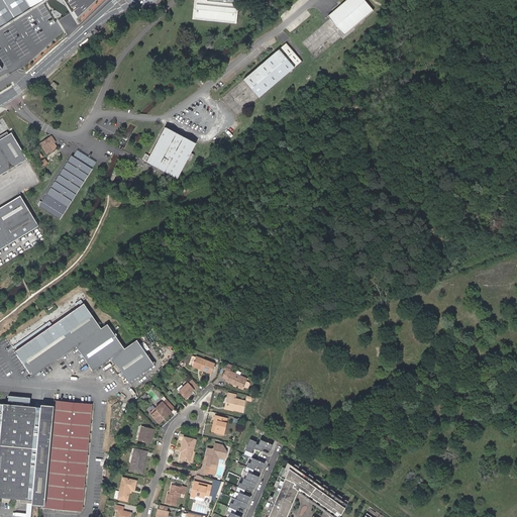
[(0,0),(0,69),(2,69),(0,66),(0,27),(43,0),(42,0),(0,0)]
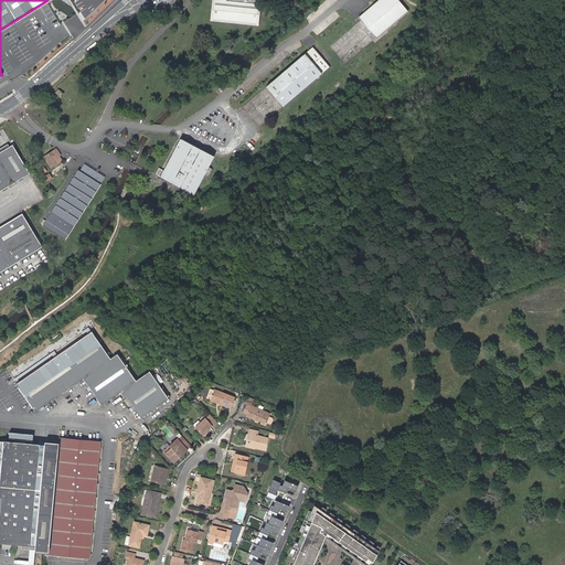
[(214,18),(215,0),(213,0),(212,20),(259,25),(262,3),(259,3),(257,22),(214,18)]
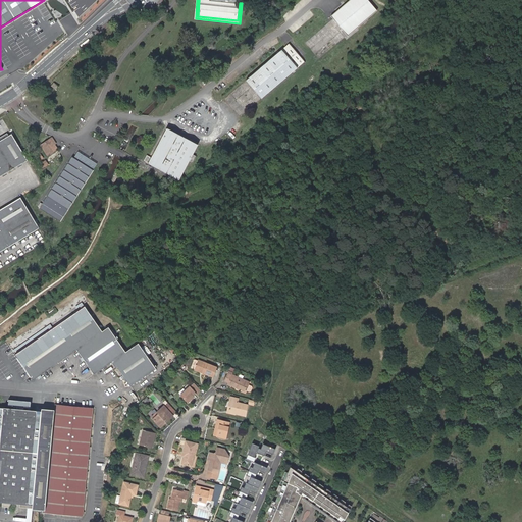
[(199,0),(198,16),(238,20),(240,3),(237,3),(237,0),(199,0)]
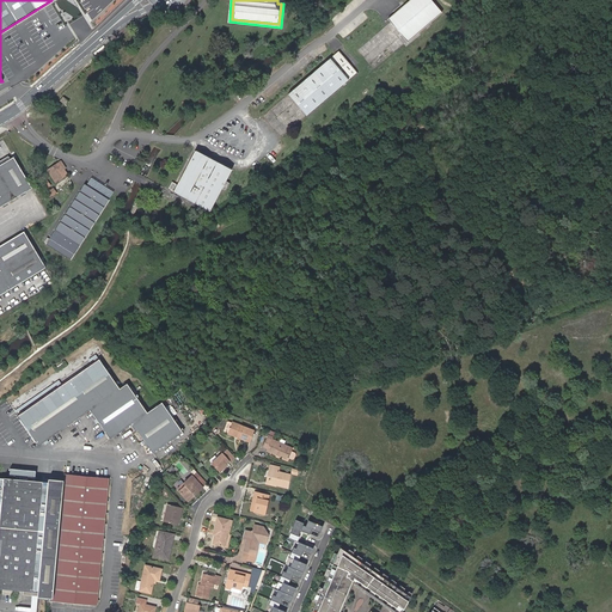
[(409,42),(426,26),(415,13),(417,11),(414,6),(415,5),(410,0),(389,18),(409,42)]
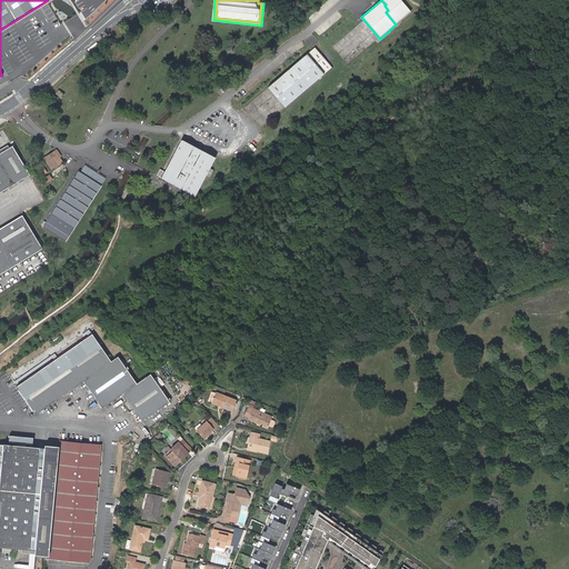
[(386,12),(396,25),(411,12),(400,0),(381,0),(386,5),(385,6),(388,10),(386,12)]
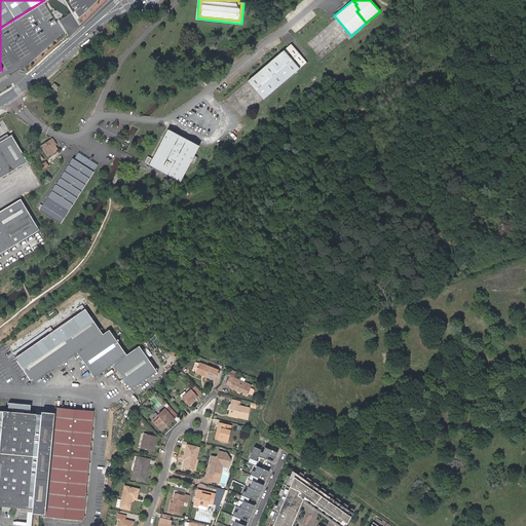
[(292,44),(249,81),(264,99),(307,62),(303,58),(301,55),(292,44)]
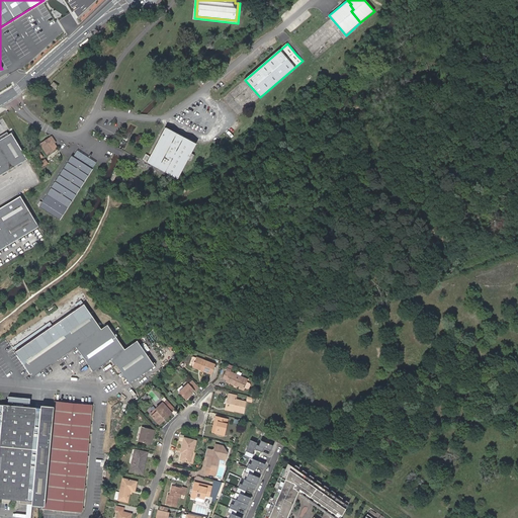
[(151,155),(148,161),(179,177),(188,159),(192,161),(195,155),(192,153),(196,144),(185,138),(186,135),(179,131),(178,134),(166,127),(151,155)]
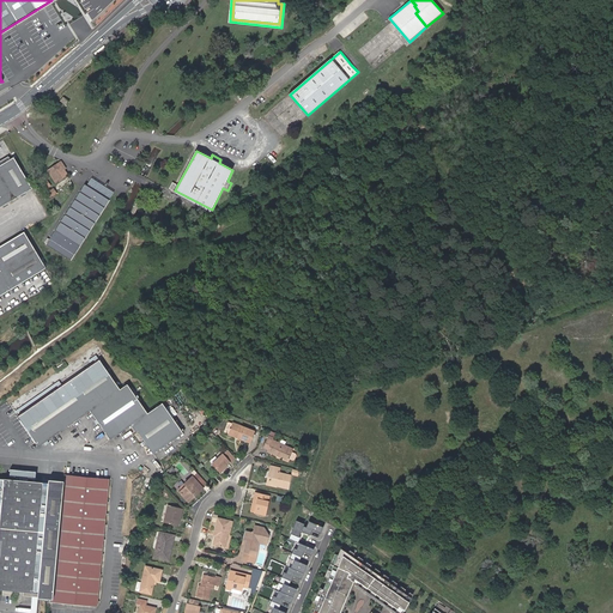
[(0,207),(32,189),(13,158),(0,167),(0,207)]
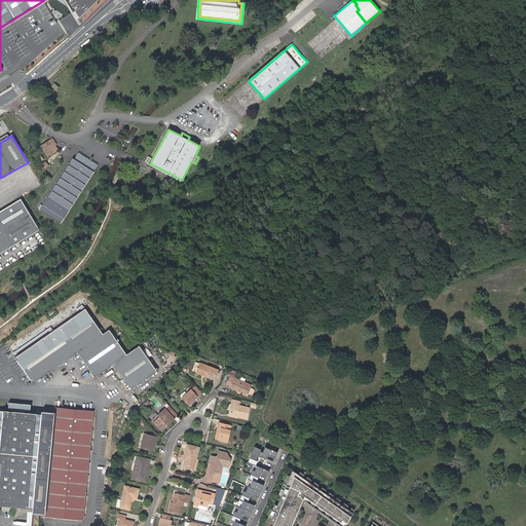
[(54,147),(50,141),(41,147),(47,157),(58,151),(54,147)]
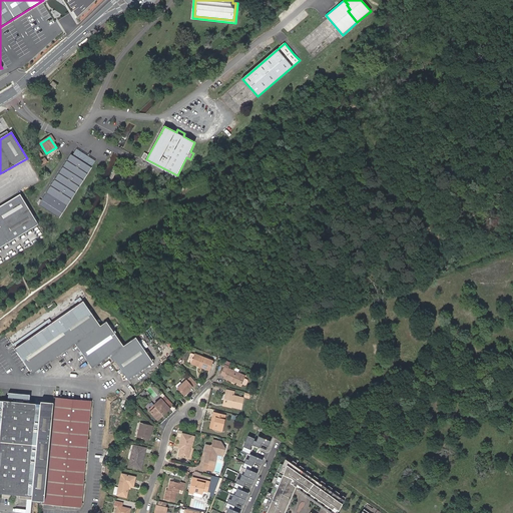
[(74,148),(70,155),(91,168),(95,162),(74,148)]
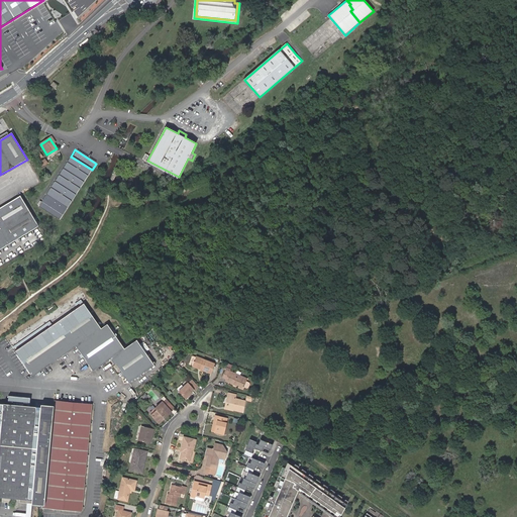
[(92,170),(71,157),(41,202),(41,203),(38,207),(59,220),(62,216),(63,216),(92,170)]
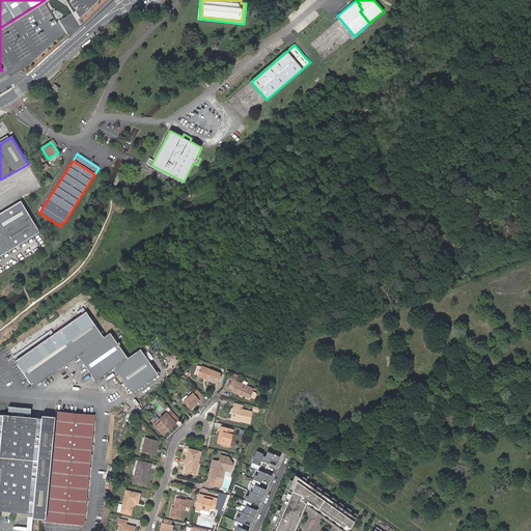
[(0,257),(39,233),(21,201),(0,214),(0,257)]
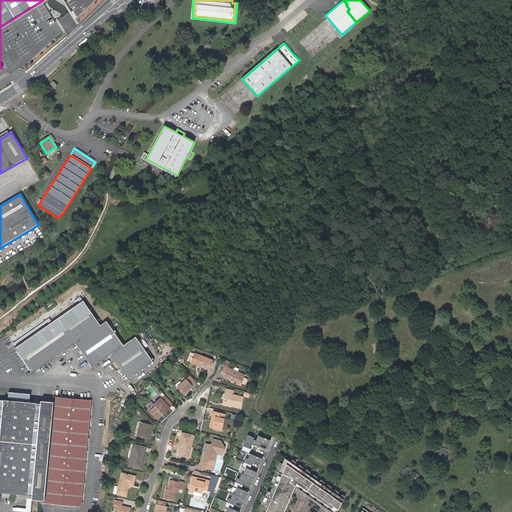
[(83,302),(15,349),(32,374),(75,344),(92,368),(111,355),(128,380),(153,363),(135,338),(123,346),(106,322),(100,326),(83,302)]
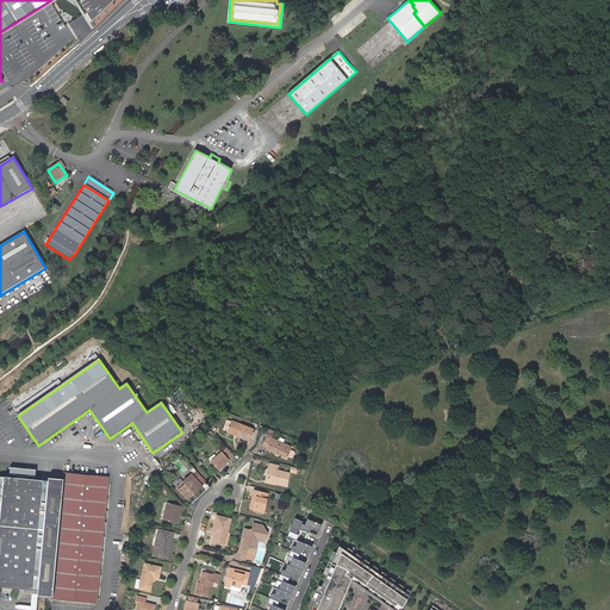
[(237,435),(237,436),(250,442),(254,430),(232,422),(228,433),(235,436),(235,434),(237,435)]
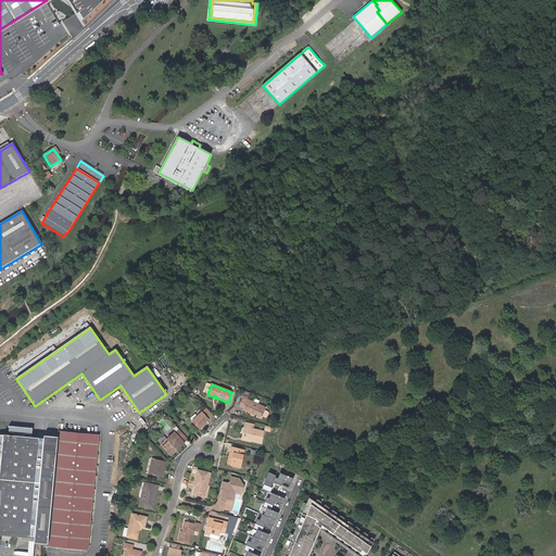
[(255,415),(255,416),(262,419),(267,408),(249,400),(249,399),(244,396),(240,407),(244,409),(243,411),(253,415),(253,414),(255,415)]
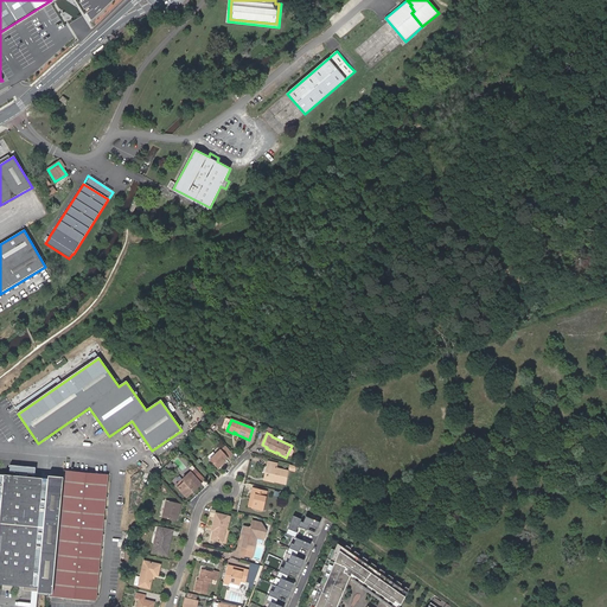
[(218,468),(227,462),(225,460),(229,458),(222,449),(211,459),(218,468)]
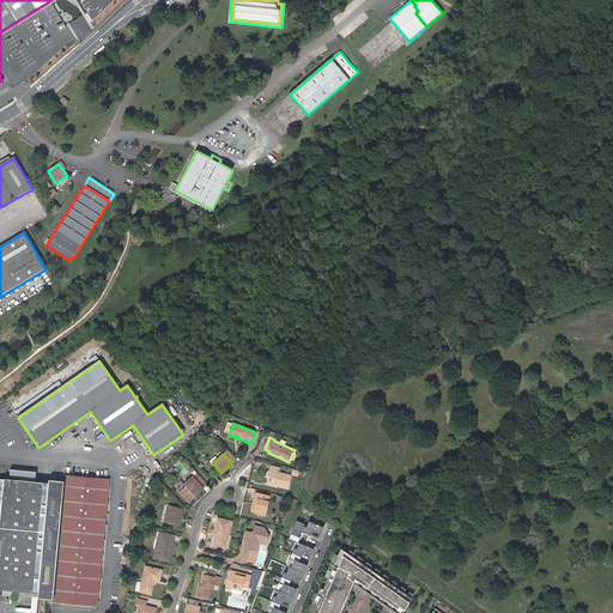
[(273,473),(271,485),(290,490),(292,477),(280,474),(281,469),(272,468),(272,472),(273,473)]
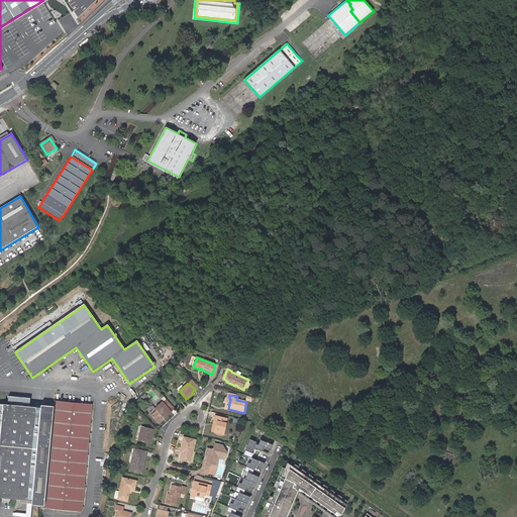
[(82,512),(92,405),(54,401),(54,406),(40,405),(40,408),(29,407),(30,398),(8,396),(7,405),(3,404),(3,405),(0,404),(0,497),(2,498),(2,502),(13,504),(14,499),(19,500),(32,501),(31,504),(31,505),(43,506),(43,508),(82,512)]
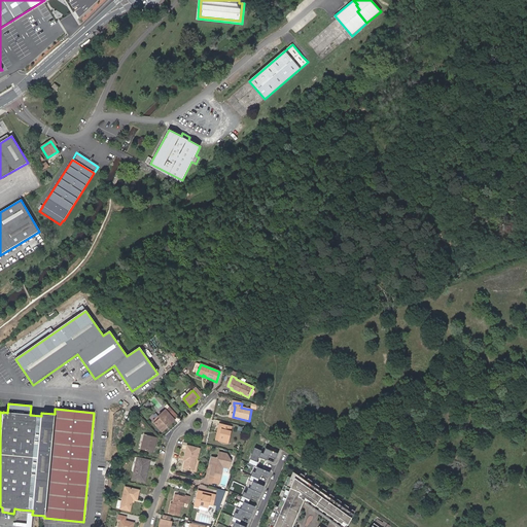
[(178,416),(170,408),(166,411),(174,420),(178,416)]
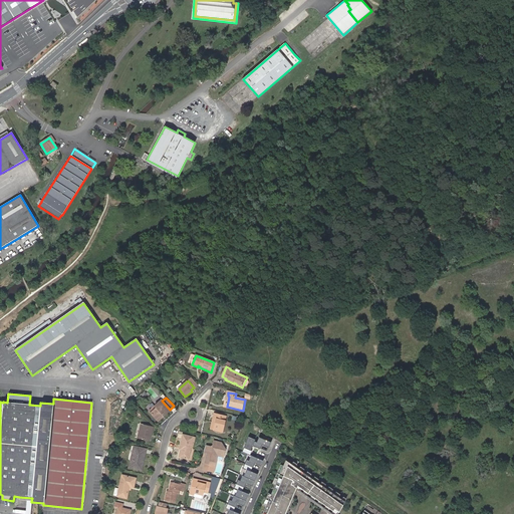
[(162,401),(162,400),(150,411),(157,420),(163,415),(164,417),(171,410),(170,410),(162,401)]
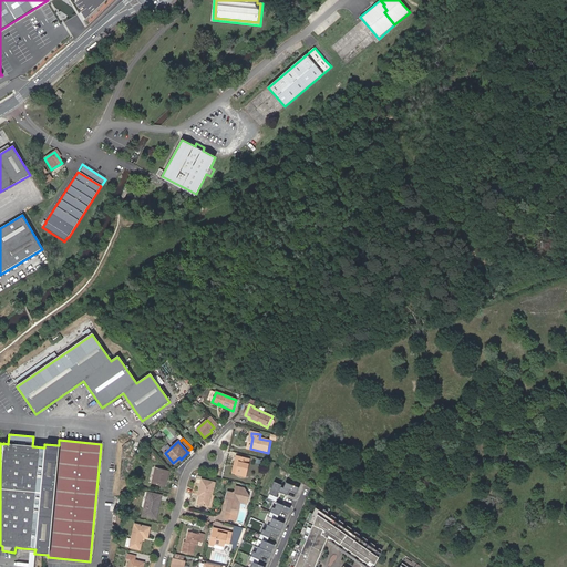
[(246,477),(250,460),(237,456),(234,474),(246,477)]
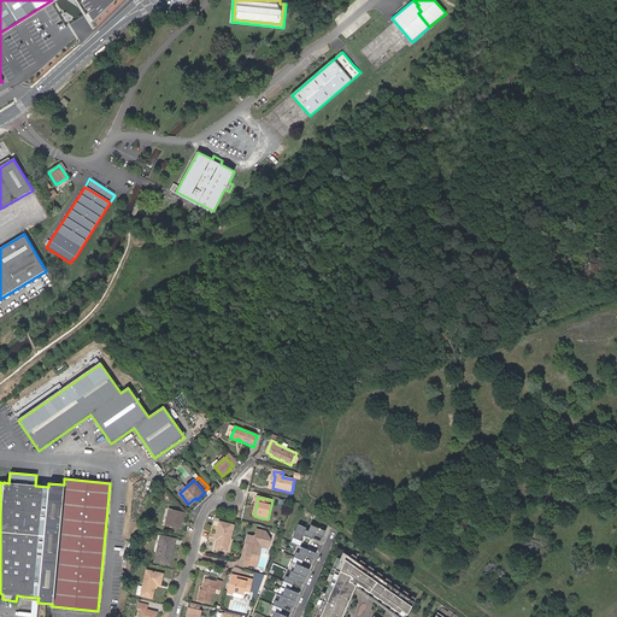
[(180,530),(183,513),(170,510),(165,527),(180,530)]
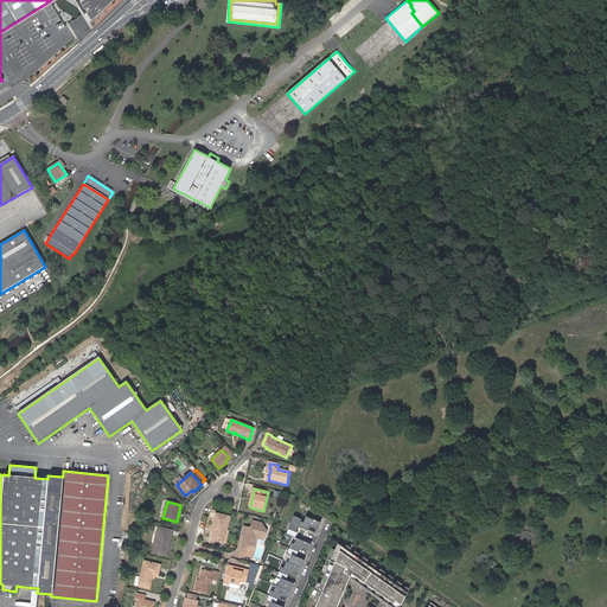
[(217,518),(215,518),(212,530),(215,530),(212,541),(223,543),(228,522),(229,522),(230,517),(218,515),(217,518)]
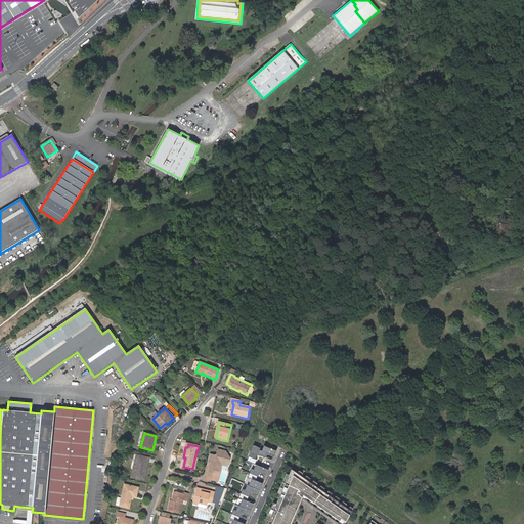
[(256,455),(258,451),(259,449),(252,447),(246,463),(254,466),(256,461),(254,460),(256,455)]
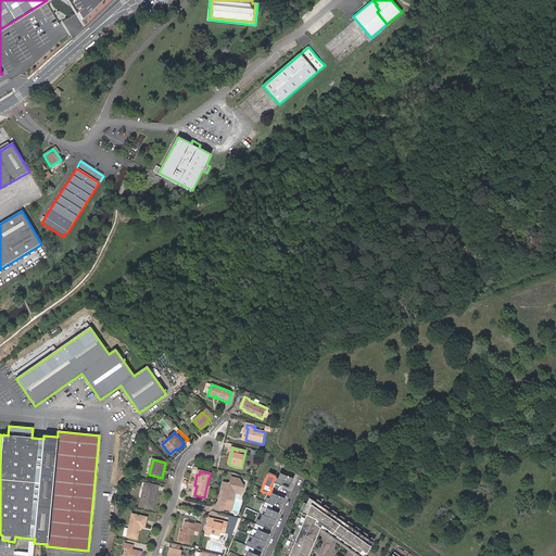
[(282,482),(290,485),(292,480),(278,475),(276,480),(274,479),(272,483),(280,487),(282,482)]
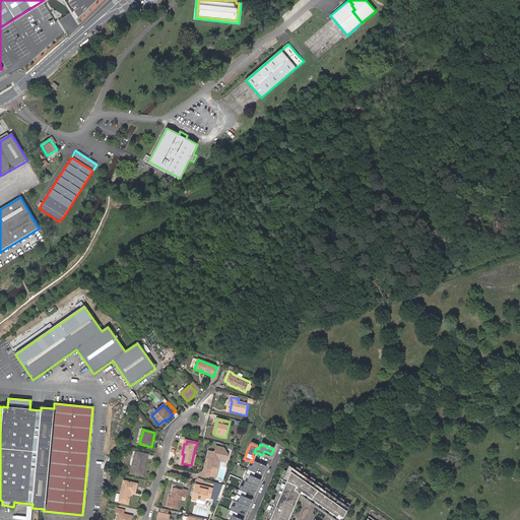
[(216,478),(220,461),(226,463),(229,455),(223,454),(225,449),(217,447),(216,451),(213,453),(209,452),(209,455),(211,456),(210,458),(208,469),(206,476),(216,478)]
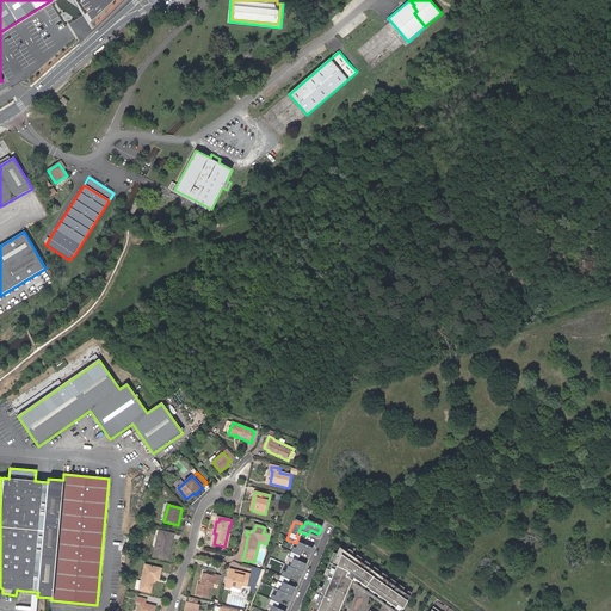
[(171,539),(173,539),(174,535),(159,531),(153,556),(168,560),(171,549),(168,548),(171,539)]
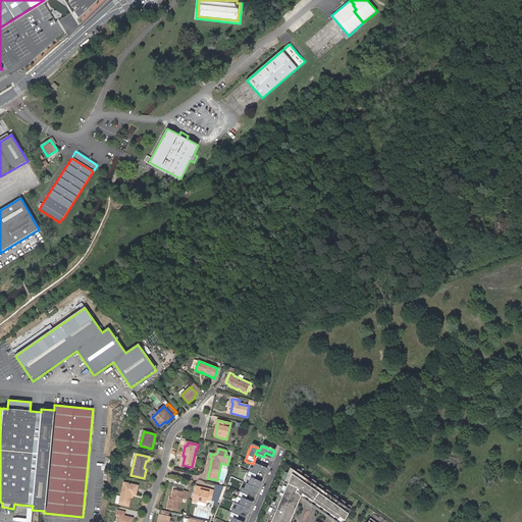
[(262,478),(266,469),(254,464),(252,469),(249,468),(248,473),(262,478)]
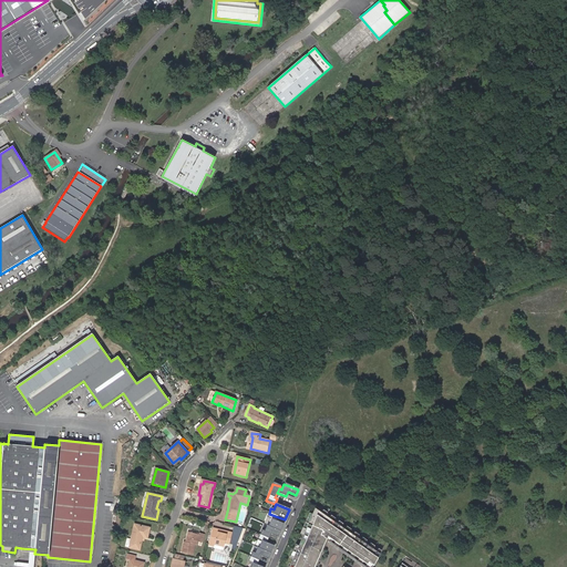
[(362,563),(368,566),(372,566),(378,558),(374,556),(375,553),(315,511),(289,566),(313,566),(321,550),(319,549),(323,539),(326,539),(327,538),(334,544),(336,542),(340,544),(338,547),(342,549),(344,547),(348,549),(347,552),(350,555),(352,553),(356,555),(354,557),(359,559),(360,558),(363,560),(362,563)]
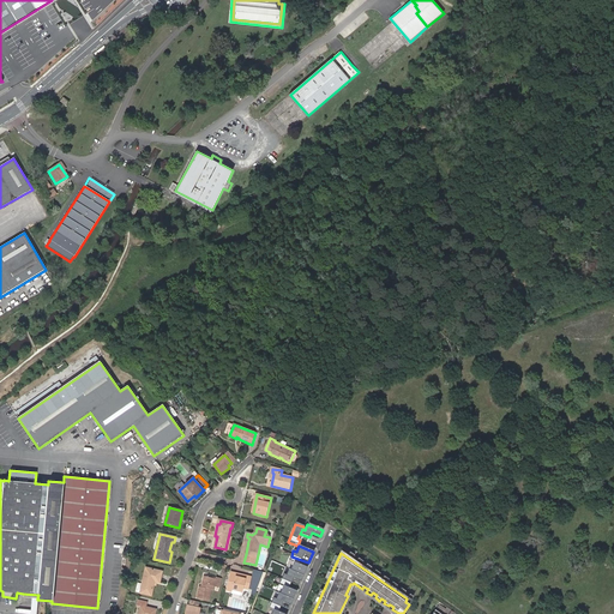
[(302,576),(308,563),(292,557),(289,561),(294,563),(290,571),(302,576)]
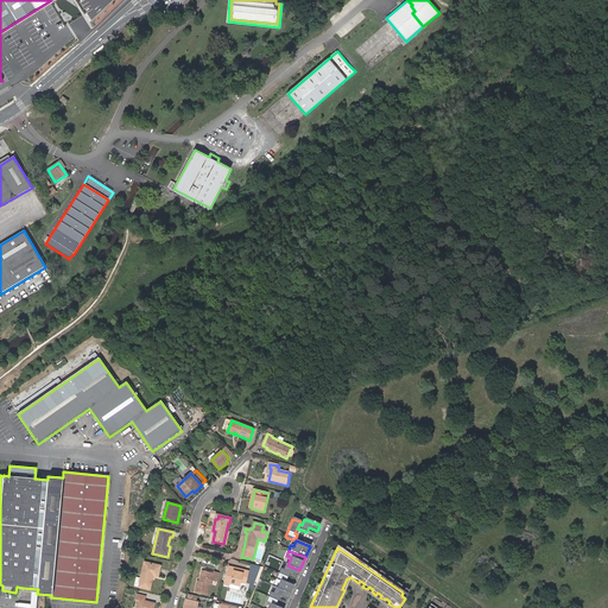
[(152,578),(151,578),(151,576),(154,577),(158,577),(160,567),(145,563),(141,576),(138,576),(135,584),(139,586),(139,587),(150,590),(152,578)]
